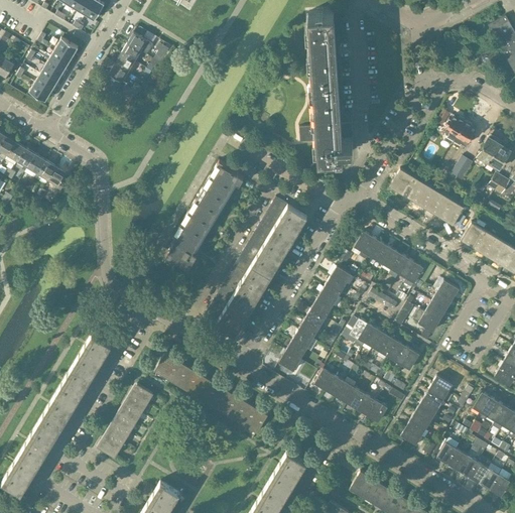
[(71,0),(68,5),(77,11),(83,0),(71,0)]
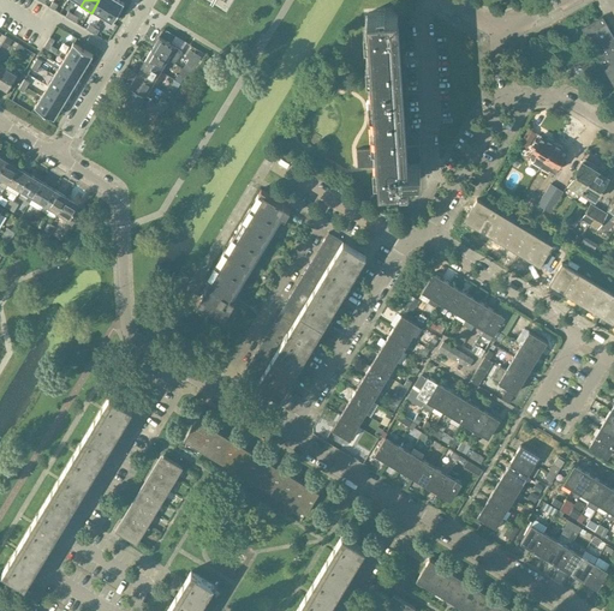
[(99,0),(91,13),(102,19),(113,0),(99,0)]
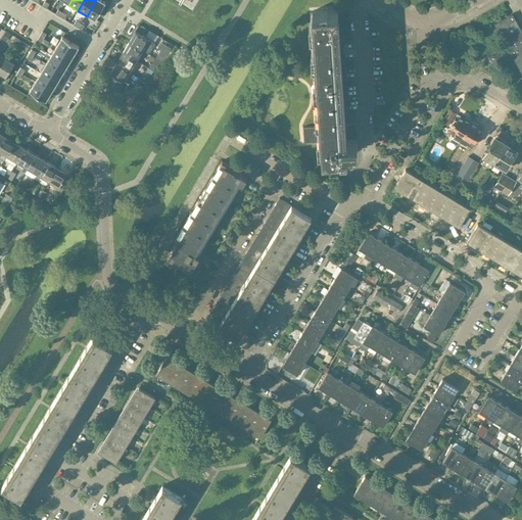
[(97,0),(96,0),(87,16),(96,21),(106,5),(97,0)]
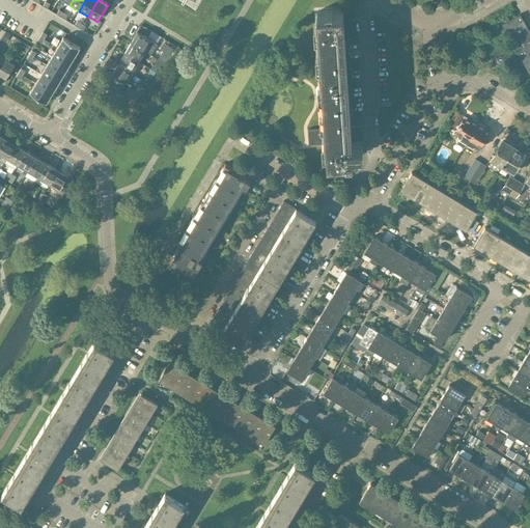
[(318,15),(326,131),(308,132),(309,148),(327,146),(328,163),(329,163),(329,161),(353,160),(353,161),(354,161),(354,151),(364,151),(362,129),(352,130),(344,22),(344,12),(318,15)]
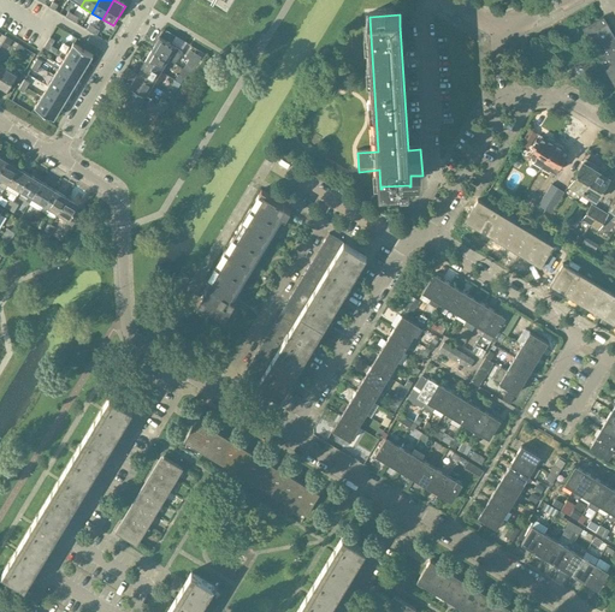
[(614,40),(604,21),(583,31),(584,33),(585,31),(614,83),(614,40)]
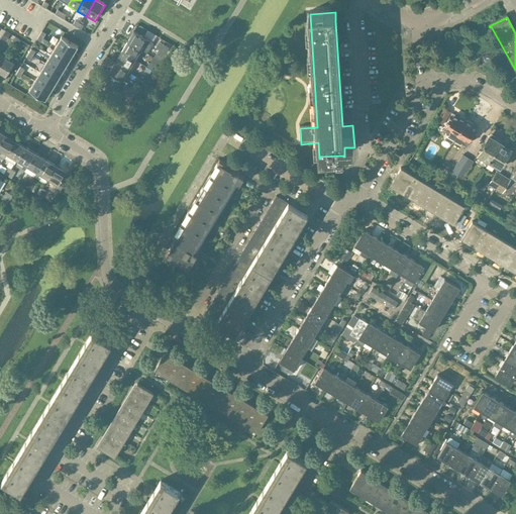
[(134,33),(128,43),(142,52),(148,42),(134,33)]
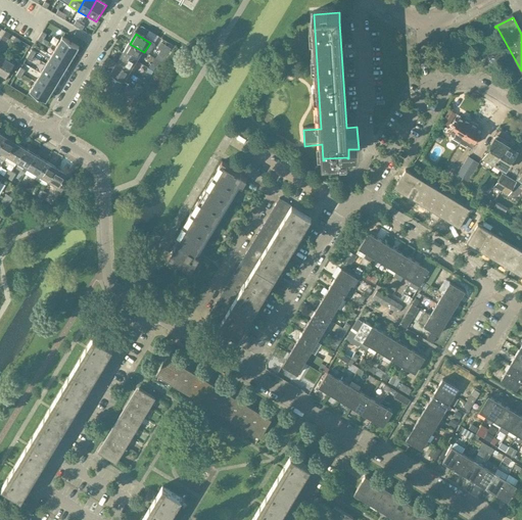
[(63,39),(57,49),(74,59),(80,49),(63,39)]
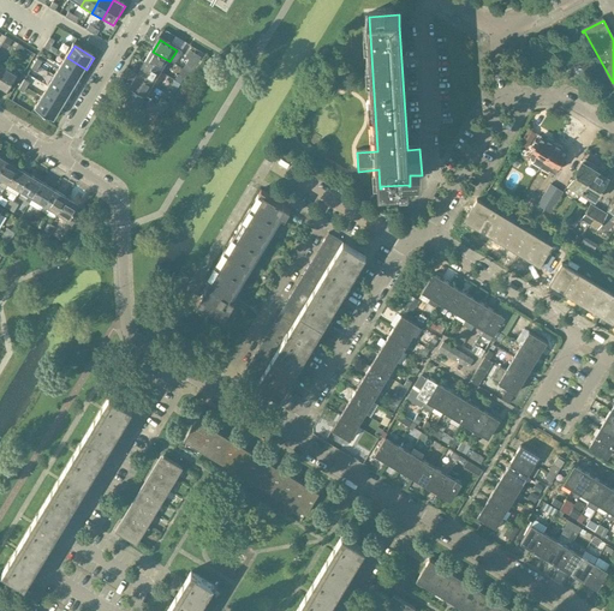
[(153,52),(145,65),(161,75),(170,61),(153,52)]
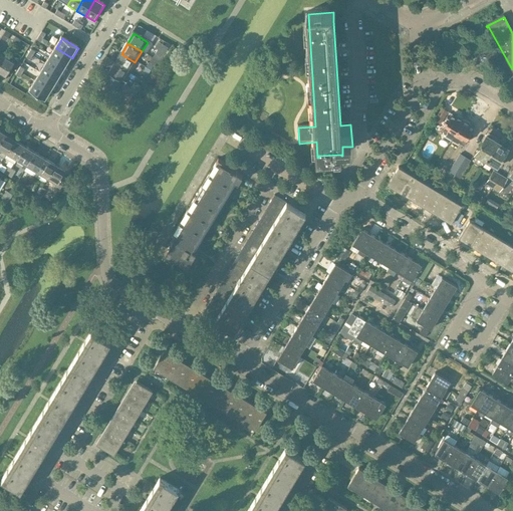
[(56,48),(51,56),(67,66),(72,58),(56,48)]
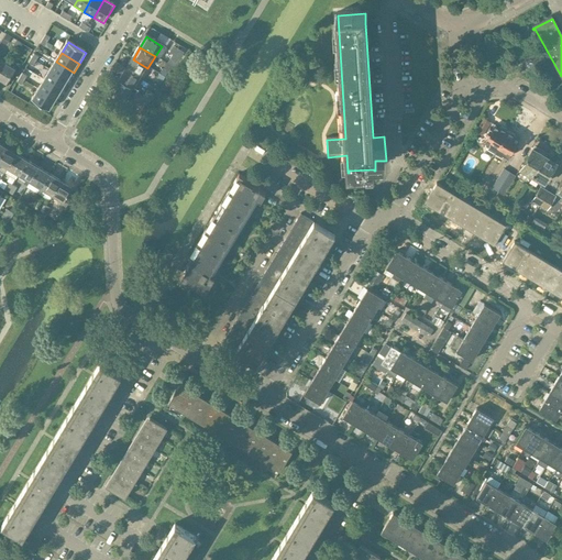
[(542,56),(532,63),(536,69),(547,63),(542,56)]
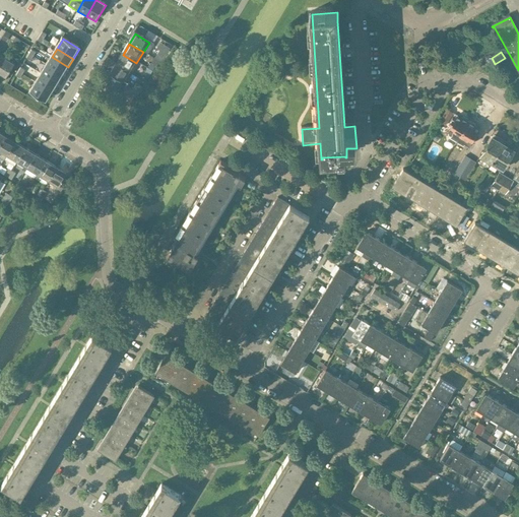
[(123,55),(117,65),(130,73),(136,63),(123,55)]
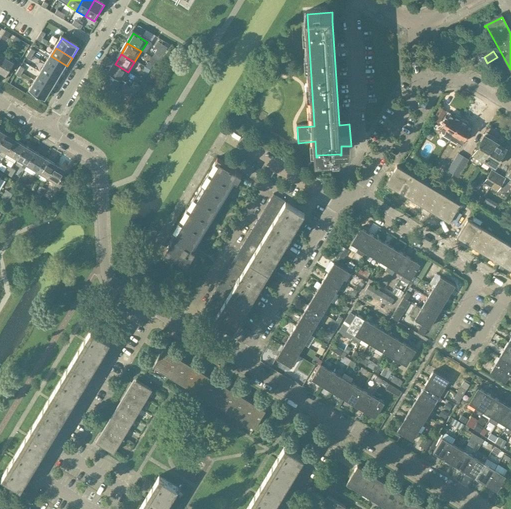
[(51,56),(45,65),(62,75),(67,66),(51,56)]
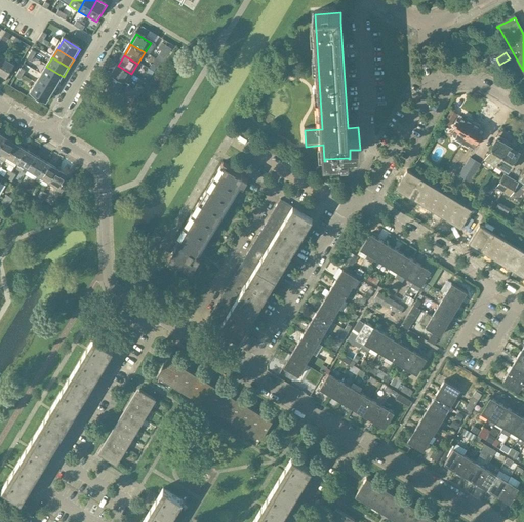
[(5,59),(0,67),(0,76),(7,80),(15,66),(5,59)]
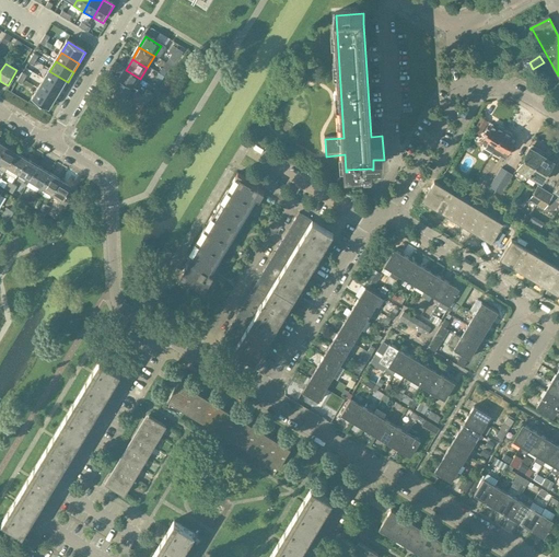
[(126,70),(118,81),(134,90),(140,79),(126,70)]
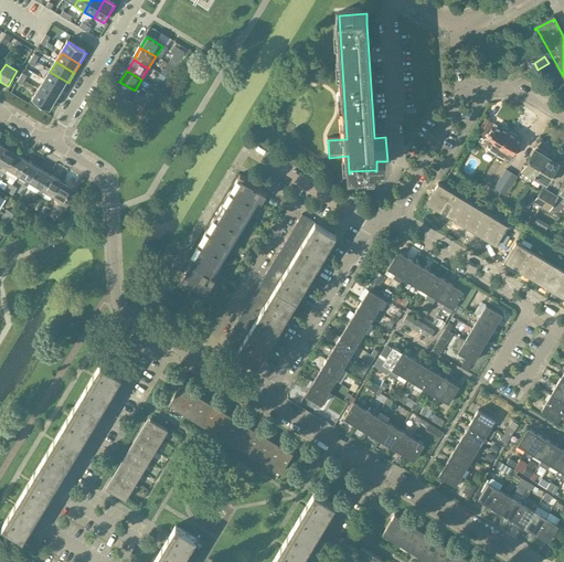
[(50,72),(44,82),(63,93),(68,83),(50,72)]
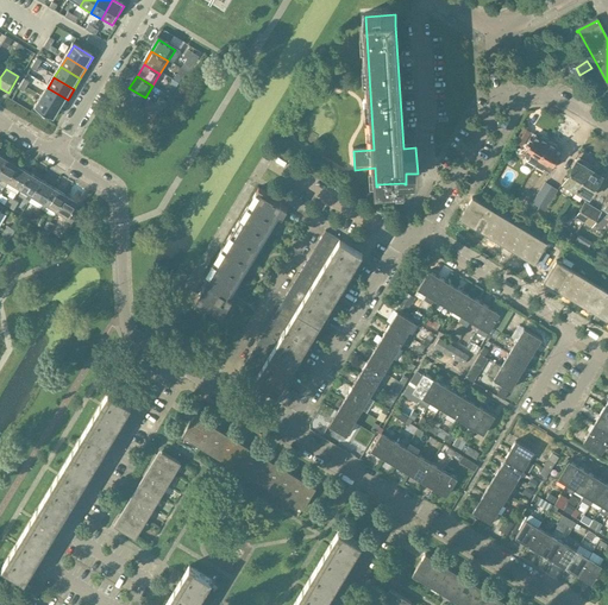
[(48,88),(42,99),(61,109),(68,100),(48,88)]
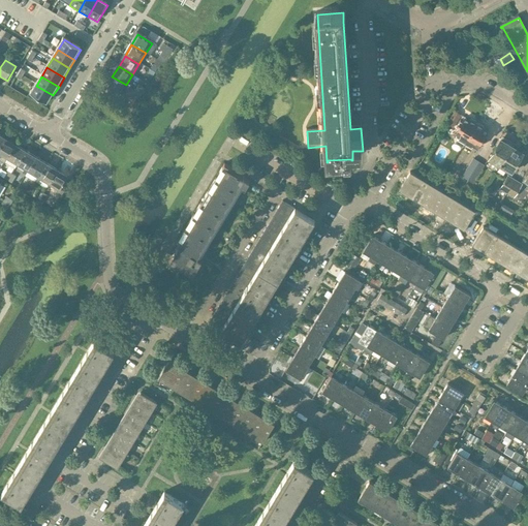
[(112,76),(105,87),(120,96),(126,85),(112,76)]
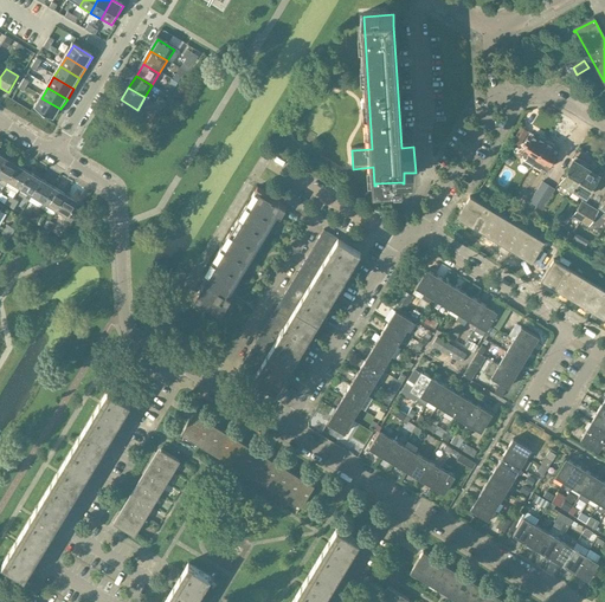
[(150,101),(145,97),(137,110),(143,114),(150,101)]
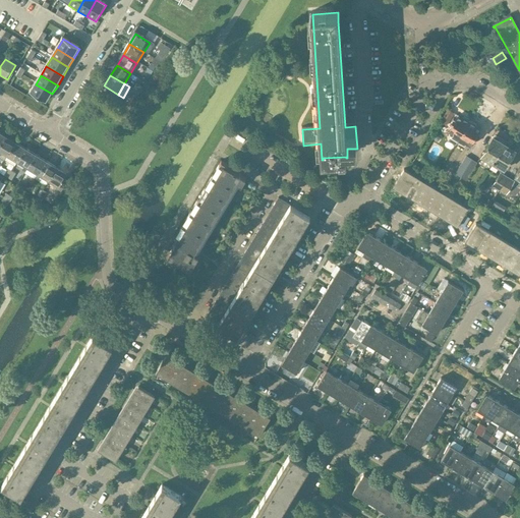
[(36,84),(30,94),(47,104),(52,94),(36,84)]
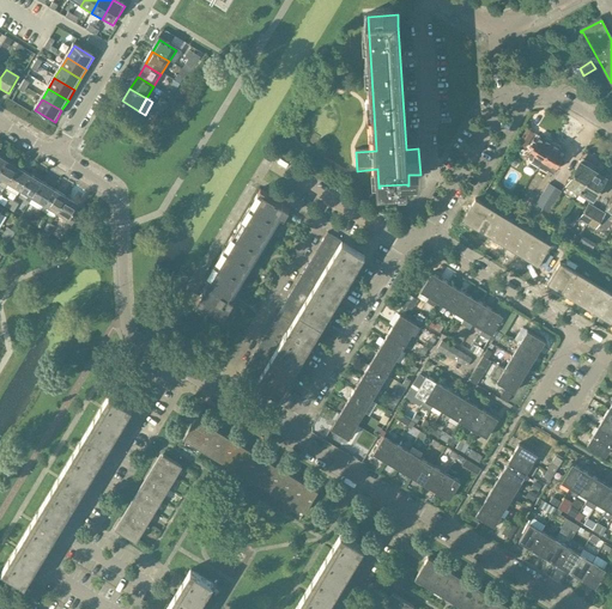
[(529,133),(521,147),(527,151),(535,138),(529,133)]
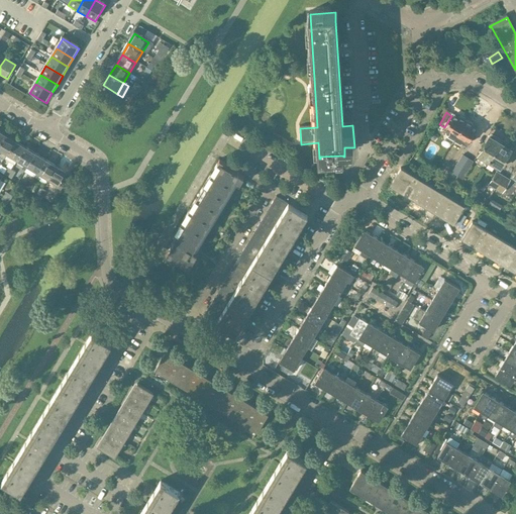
[(460,119),(459,118),(458,120),(455,117),(452,122),(450,120),(447,126),(449,127),(446,131),(447,135),(449,136),(445,141),(452,146),(456,140),(467,123),(466,122),(467,122),(460,118),(460,119)]
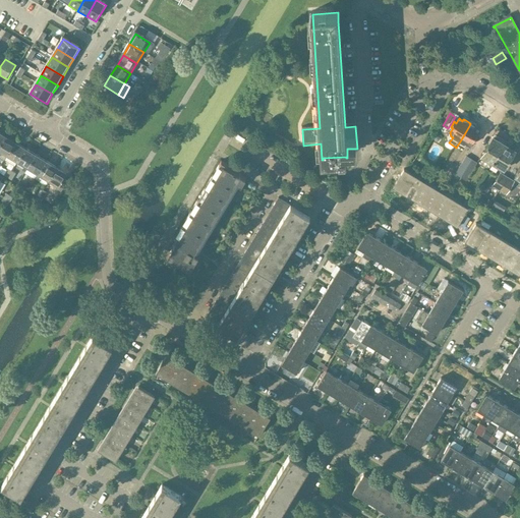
[(477,127),(471,123),(471,124),(470,124),(460,141),(471,149),(475,141),(476,142),(480,137),(478,136),(480,131),(477,129),(477,128),(476,128),(477,127)]
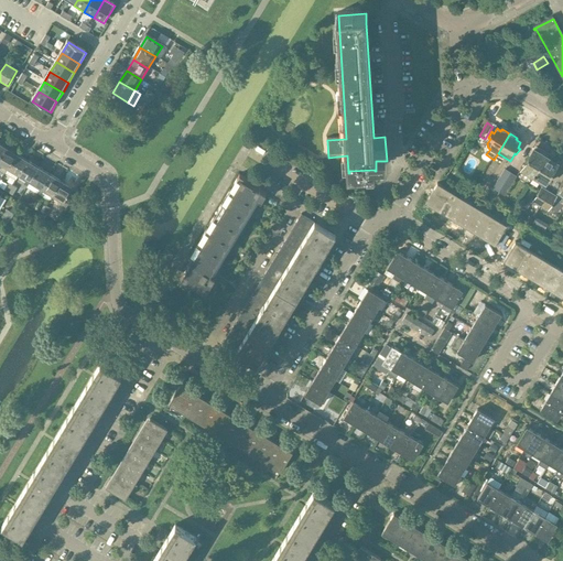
[(9,171),(18,157),(7,150),(0,160),(0,173),(6,176),(9,171)]
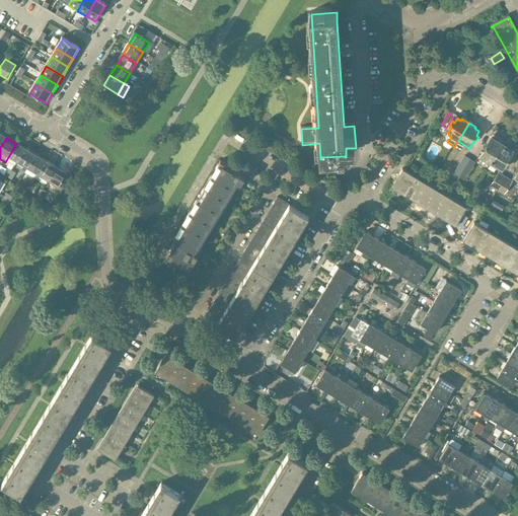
[(496,142),(492,139),(481,158),(485,160),(484,162),(490,166),(505,143),(497,139),(496,142)]
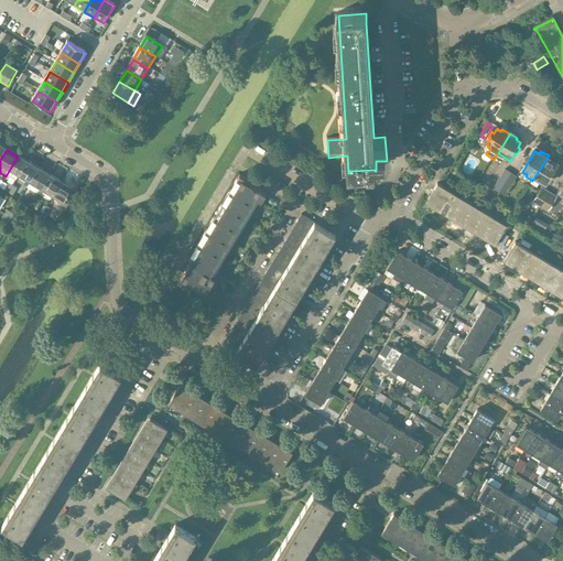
[(556,161),(549,155),(532,181),(540,186),(542,184),(547,186),(559,166),(554,163),(556,161)]
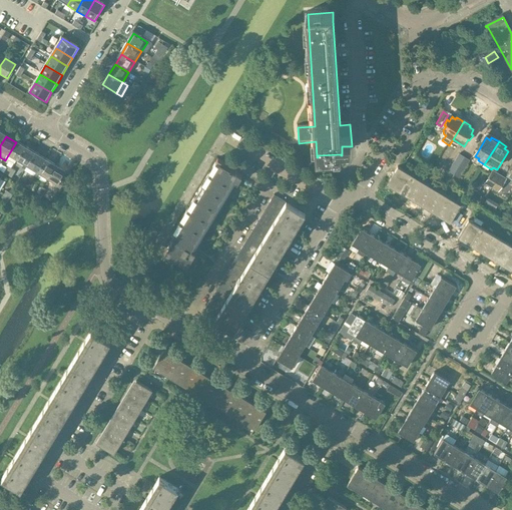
[(18,162),(26,148),(16,142),(8,155),(18,162)]
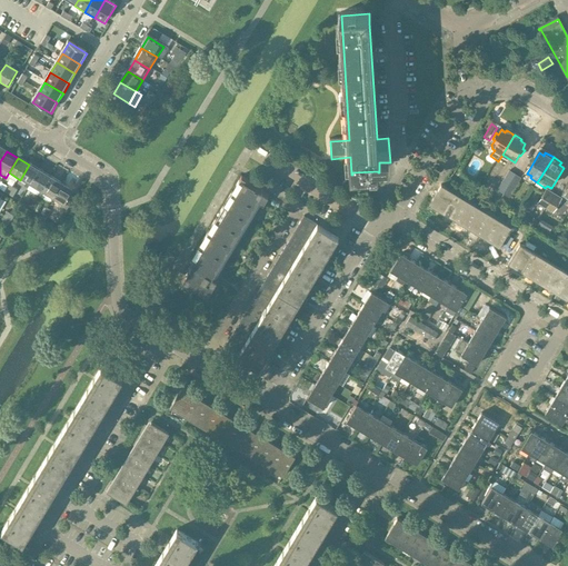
[(40,171),(29,165),(20,180),(31,187),(40,171)]
